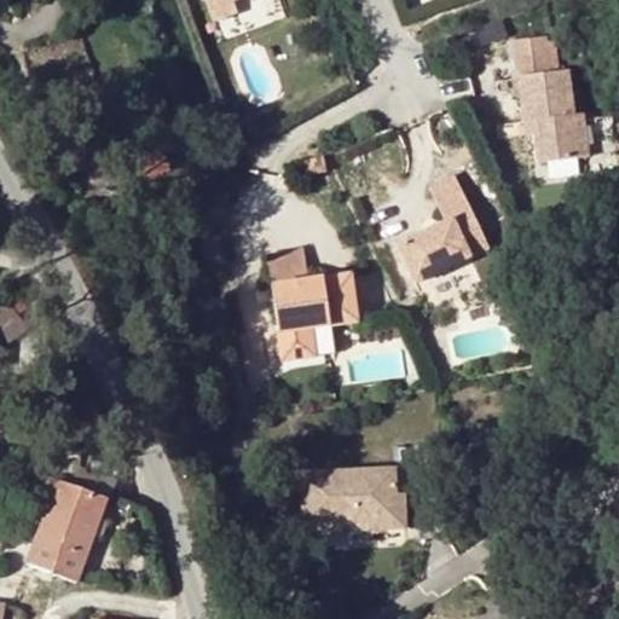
[(207,0),(214,21),(237,13),(233,1),(237,0),(207,0)]
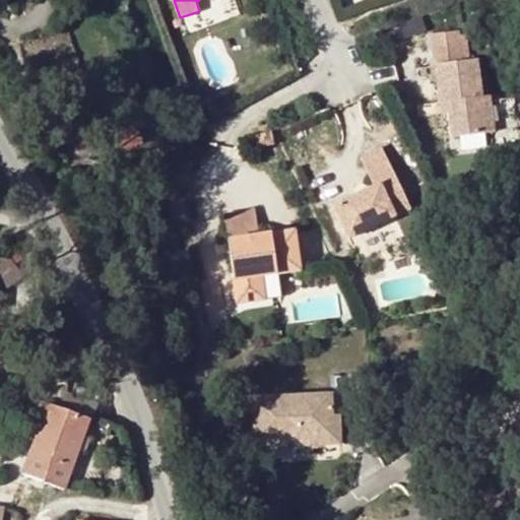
[(450,28),(423,34),(437,105),(444,103),(450,136),(491,129),(484,93),(476,94),(469,57),(455,59),(450,28)]
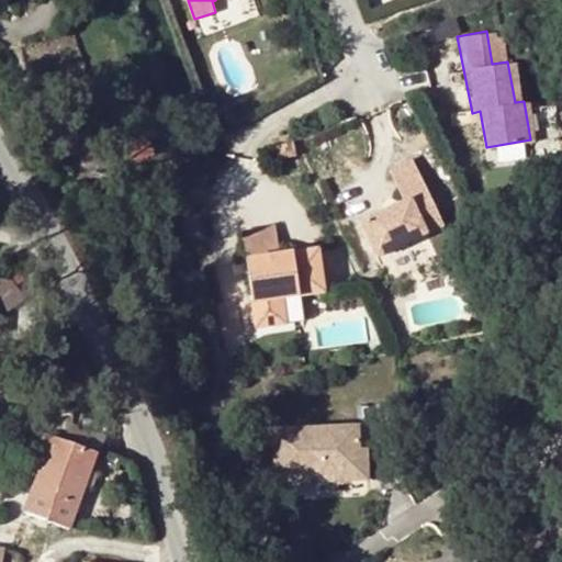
[(123,146),(126,160),(153,153),(149,139),(123,146)]
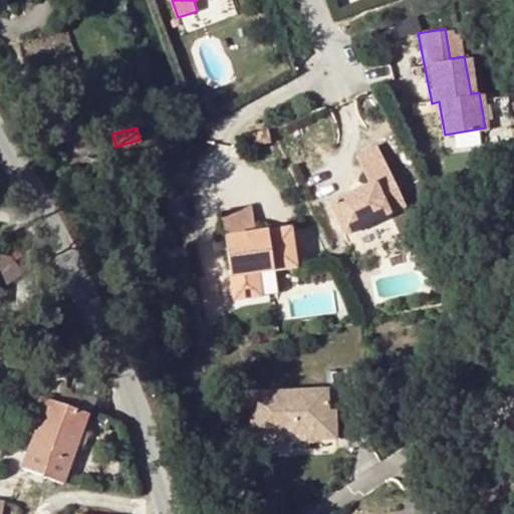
[(269,130),(253,135),(258,148),(273,143),(269,130)]
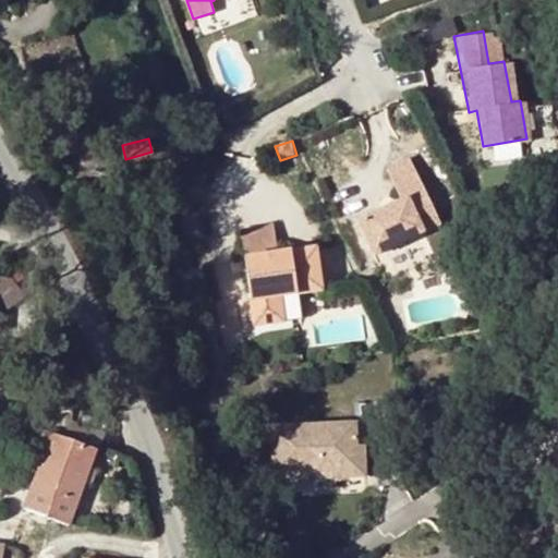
[(423,233),(416,220),(436,211),(411,159),(388,170),(401,201),(358,220),(375,256),(423,233)]
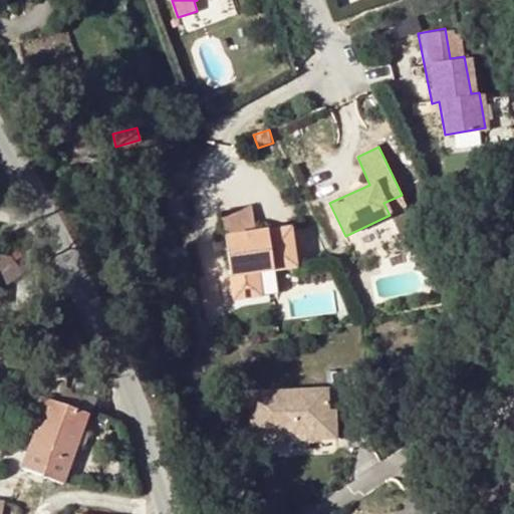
[(383,203),(390,215),(408,207),(402,195),(383,203)]
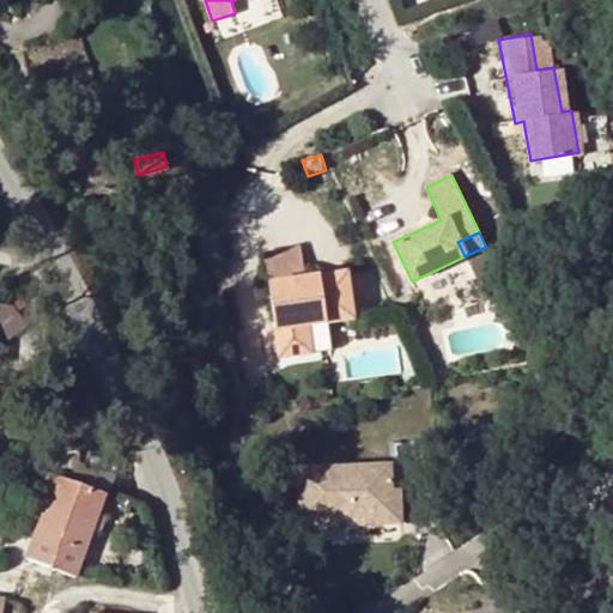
[(278,298),(269,299),(278,354),(309,351),(307,321),(352,315),(346,269),(293,277),(293,283),(277,284),(278,298)]
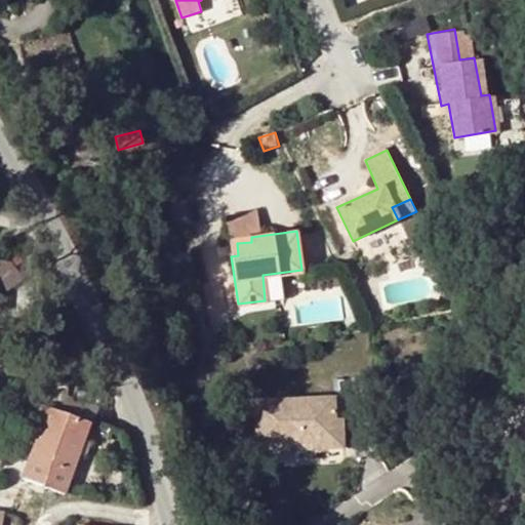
[(295,440),(330,438),(328,417),(327,396),(251,401),(253,443),(295,440)]
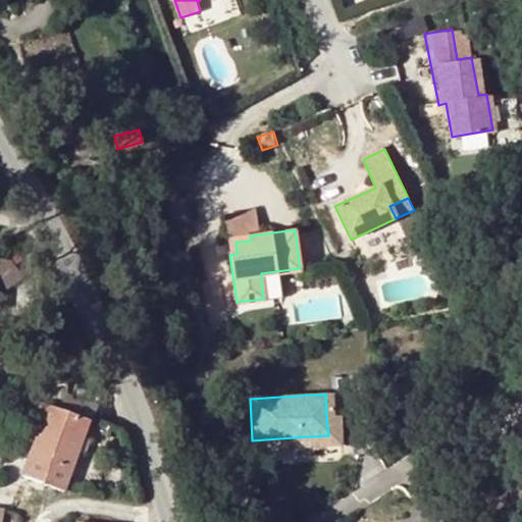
[(17,426),(9,424),(6,432),(35,444),(22,476),(64,492),(91,421),(27,400),(17,426)]
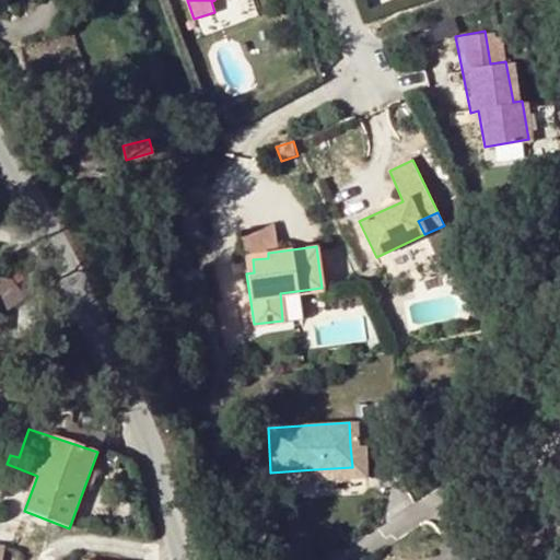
[(350,445),(352,467),(315,469),(315,478),(362,475),(360,444),(350,445)]
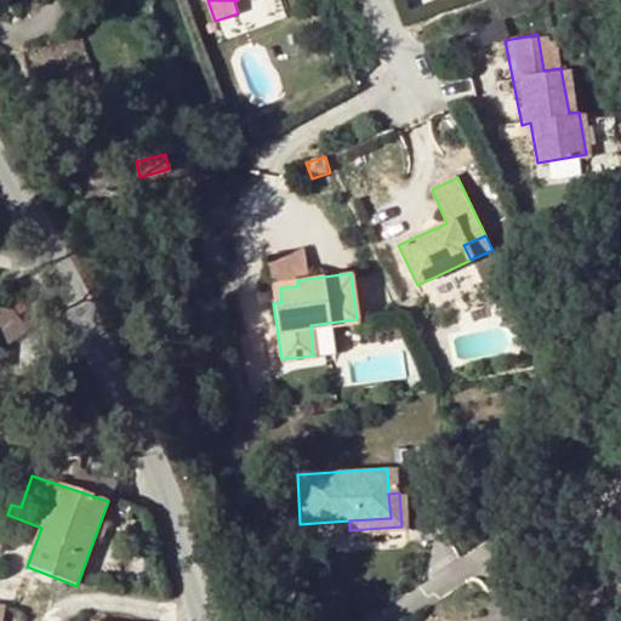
[(0,620),(23,620),(24,611),(4,608),(4,604),(0,603),(0,620)]
